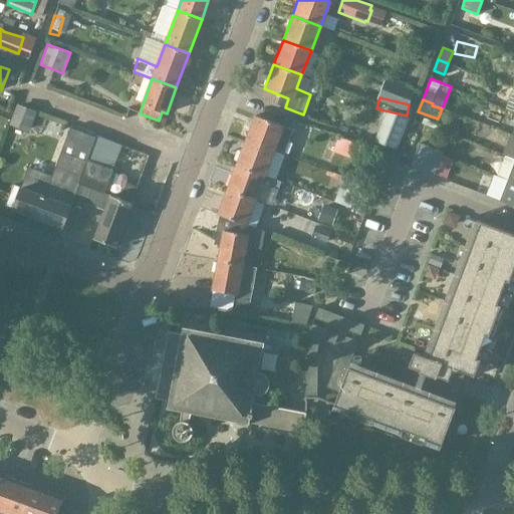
[(17,104),(9,124),(28,132),(36,111),(17,104)]
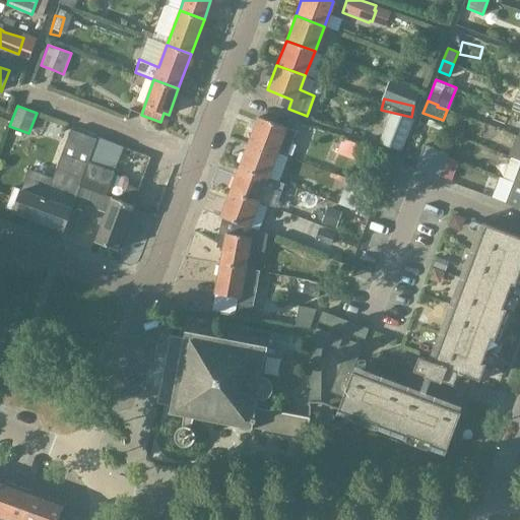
[(257,117),(248,142),(276,152),(286,156),(296,131),(257,117)]
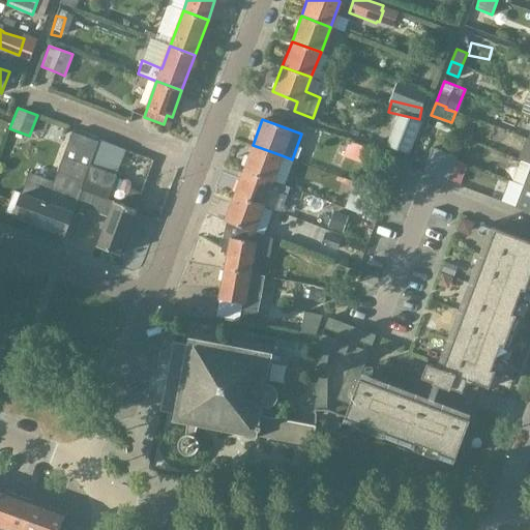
[(53,181),(38,223),(64,232),(75,204),(89,166),(97,141),(71,131),(53,181)]
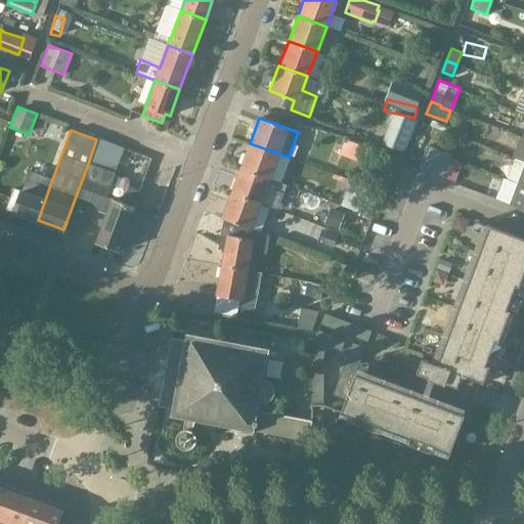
[(353,166),(359,149),(339,142),(333,160),(353,166)]
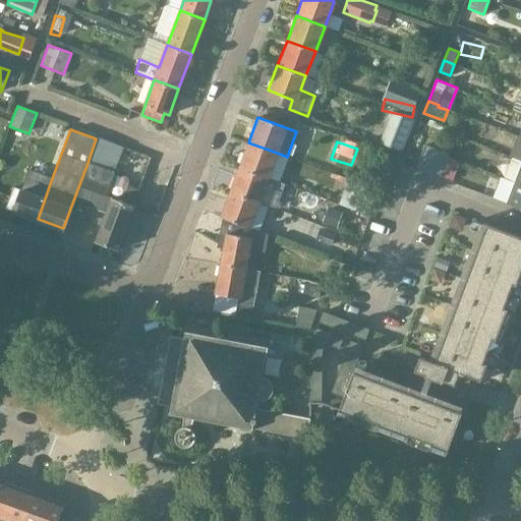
[(277,153),(248,142),(239,167),(268,177),(277,153)]
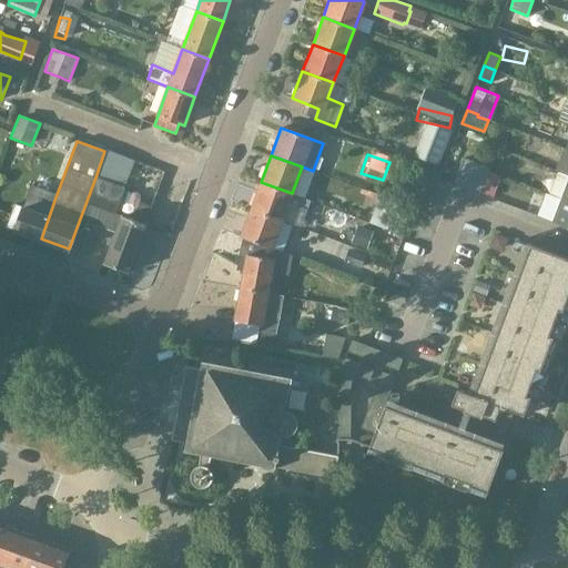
[(500,175),(488,171),(489,168),(464,158),(454,184),(479,194),(480,192),(493,198),(500,175)]
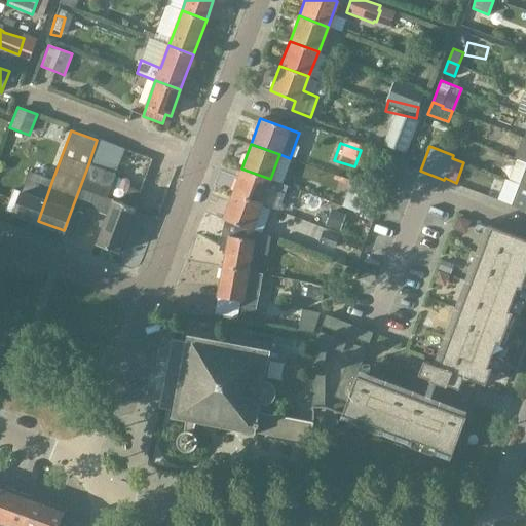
[(87,208),(107,215),(113,200),(106,197),(114,174),(88,164),(80,188),(74,202),(79,204),(79,210),(84,212),(87,208)]
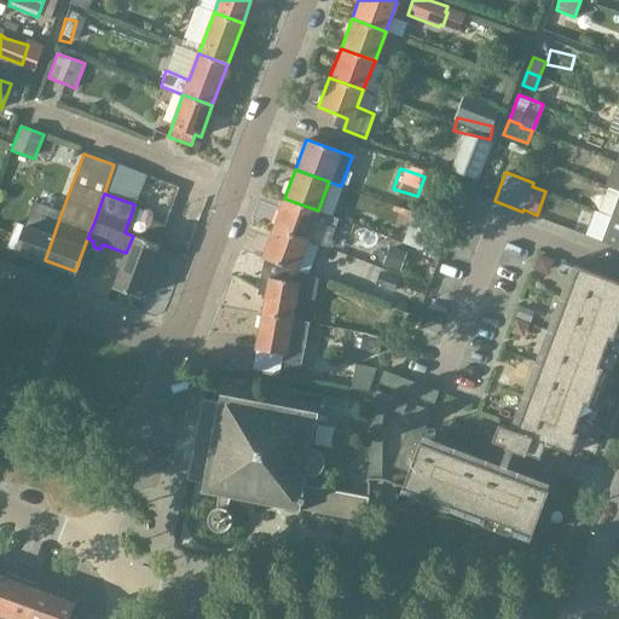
[(339,218),(318,210),(284,198),(273,227),(307,239),(312,226),(319,229),(329,226),(335,229),(339,218)]
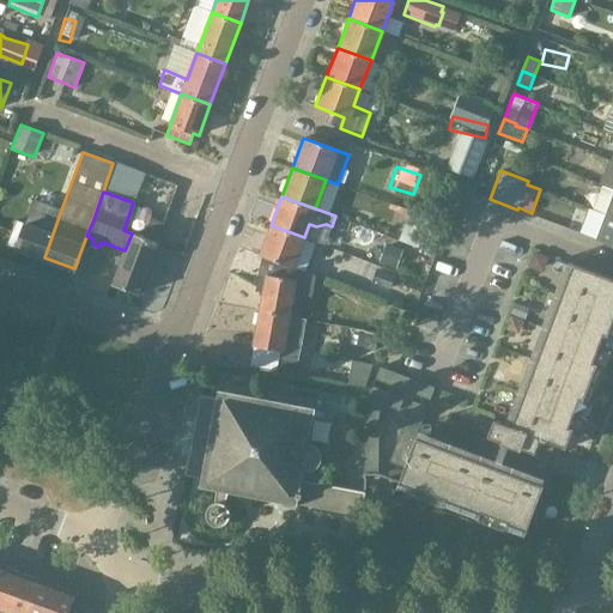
[(36,254),(44,258),(61,210),(35,200),(29,213),(25,224),(17,220),(7,246),(35,256),(36,254)]
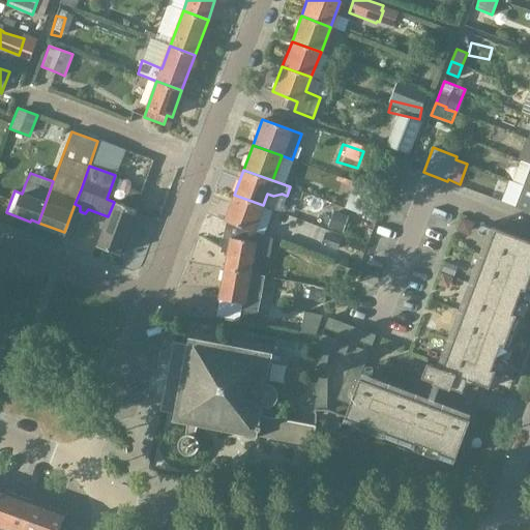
[(529,187),(525,185),(517,207),(529,212),(529,187)]
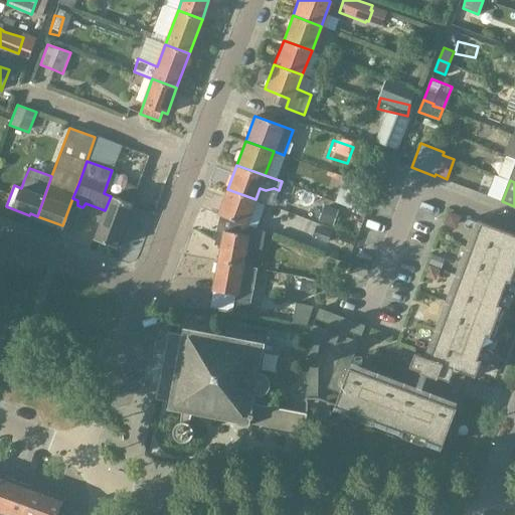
[(105,210),(95,239),(116,247),(132,204),(137,187),(126,183),(121,200),(111,196),(105,210)]
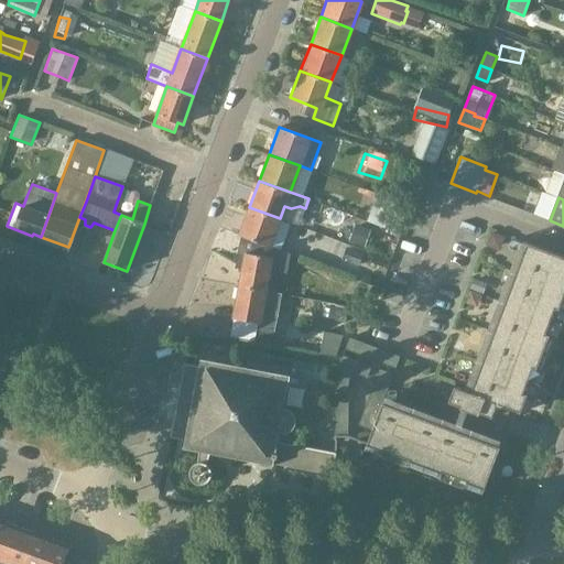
[(270,246),(280,218),(249,207),(238,235),(240,236),(251,239),(267,245),(270,246)]
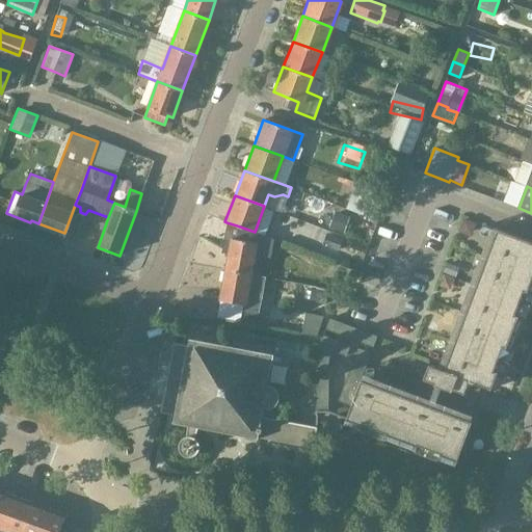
[(251,231),(237,225),(227,222),(221,251),(229,254),(225,269),(249,273),(254,254),(270,257),(273,239),(255,232),(251,231)]
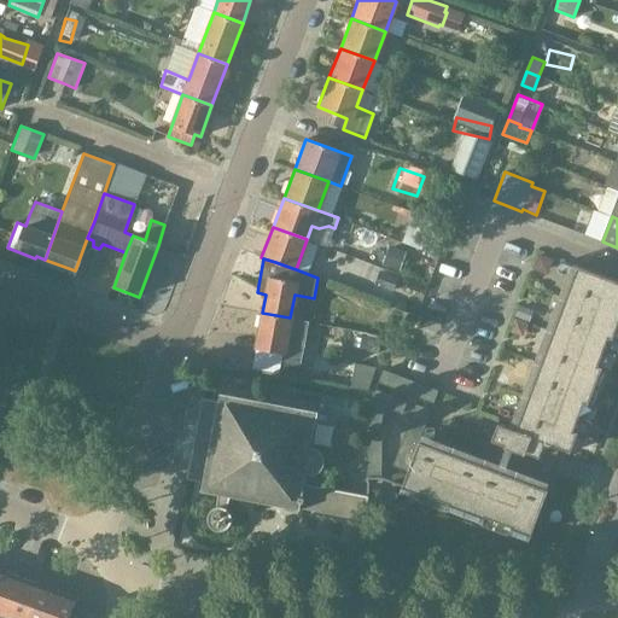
[(617,280),(577,266),(514,429),(496,421),(490,438),(503,443),(517,448),(513,458),(543,468),(552,444),(570,452),(577,433),(584,436),(596,406),(589,402),(602,368),(610,372),(617,349),(617,338),(613,337),(617,325),(617,280)]
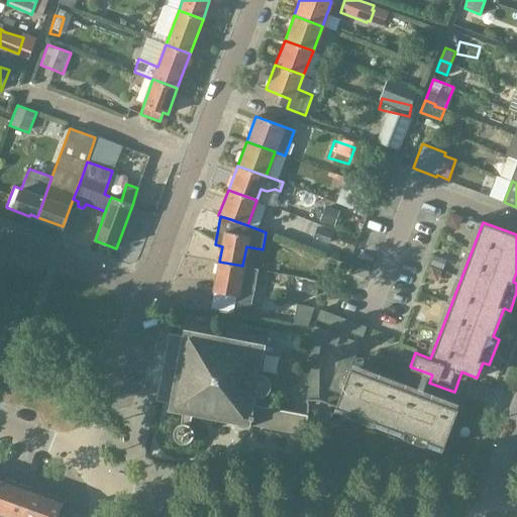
[(242,266),(219,262),(213,291),(235,296),(232,312),(254,316),(256,305),(250,304),(257,269),(242,266)]
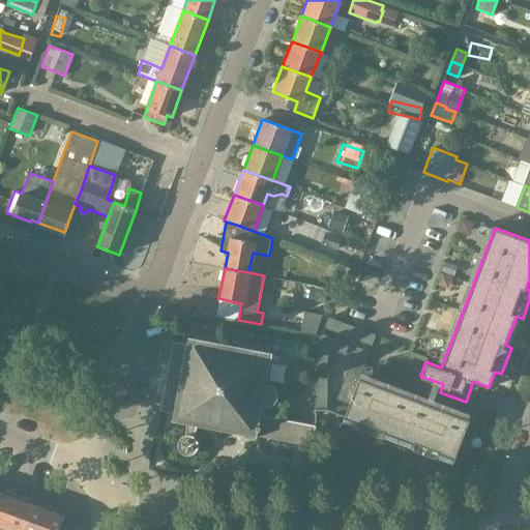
[(327,316),(323,326),(371,345),(375,334),(327,316)]
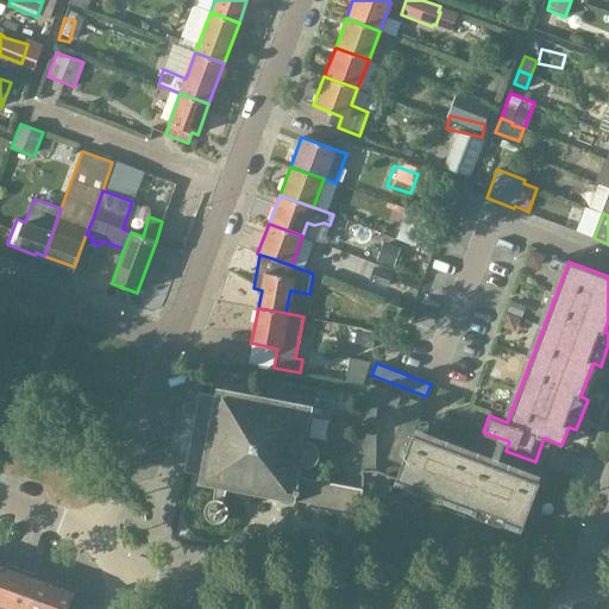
[(358,470),(374,469),(376,409),(378,400),(395,407),(400,394),(369,382),(360,403),(358,470)]
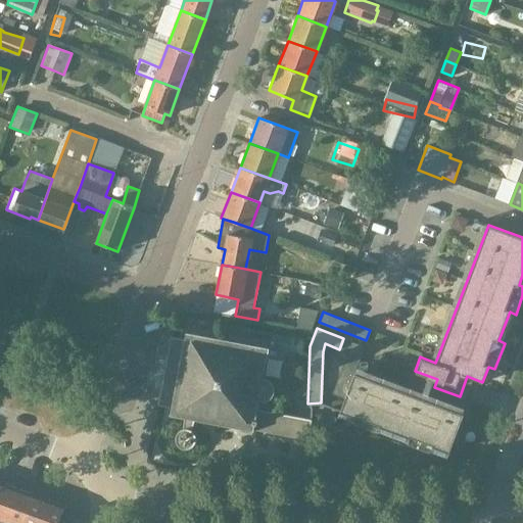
[(263,377),(269,347),(185,332),(183,339),(170,336),(157,405),(171,408),(170,415),(185,418),(183,429),(182,429),(181,430),(179,431),(178,432),(177,433),(177,435),(176,437),(176,438),(176,440),(176,441),(177,443),(178,444),(179,446),(181,447),(182,448),(183,448),(186,449),(187,449),(189,448),(191,448),(192,447),(194,446),(195,444),(196,442),(196,441),(196,439),(196,437),(196,435),(195,434),(194,432),(193,431),(191,430),(194,420),(253,431),(253,429),(307,439),(308,439),(310,419),(268,411),(270,400),(269,399),(273,393),(273,386),(273,385),(272,383),(271,381),(270,381),(269,379),(267,378),(265,377),(263,377)]
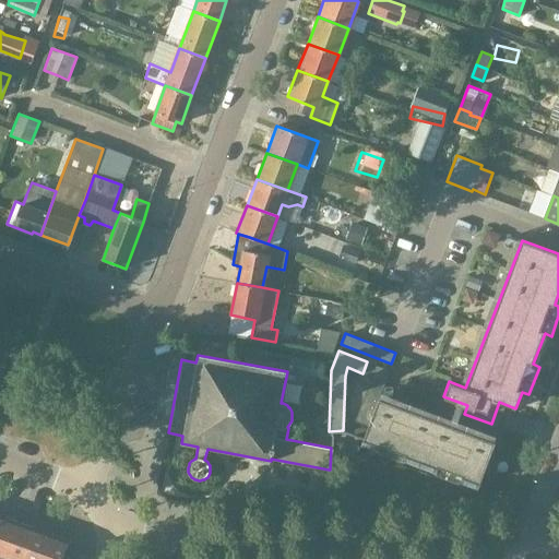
[(378,397),(389,370),(375,365),(354,419),(367,425),(361,440),(377,447),(375,451),(402,462),(404,456),(433,468),(432,474),(459,484),(461,478),(477,485),(494,442),(378,397)]
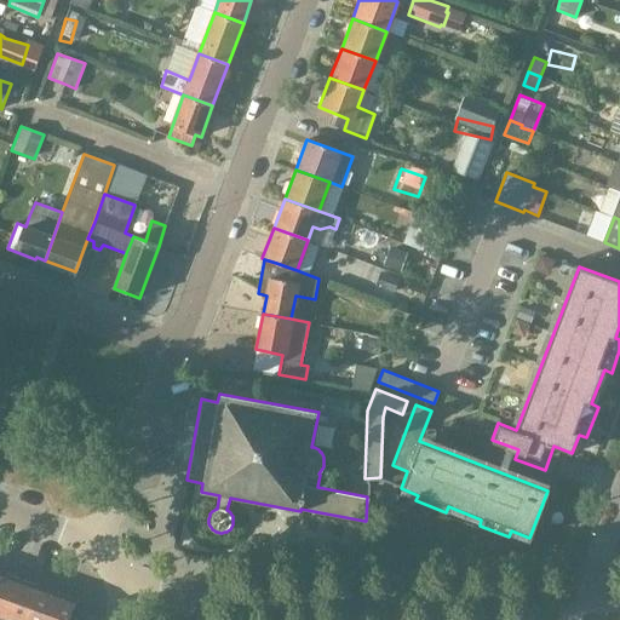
[(36,586),(5,574),(4,578),(0,575),(0,619),(26,619),(38,590),(35,590),(36,586)]
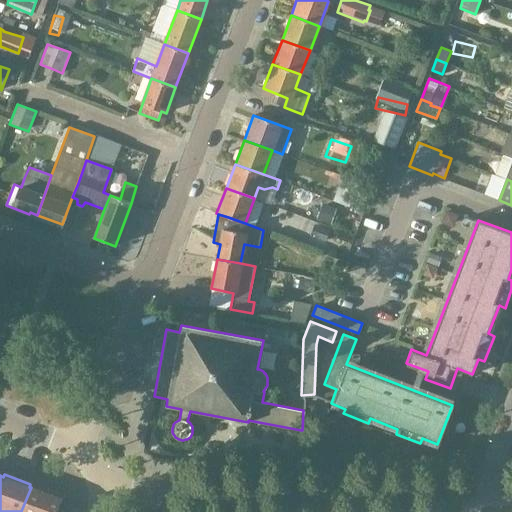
[(64,496),(47,489),(45,493),(31,487),(21,511),(55,511),(57,508),(61,499),(63,500),(64,496)]
